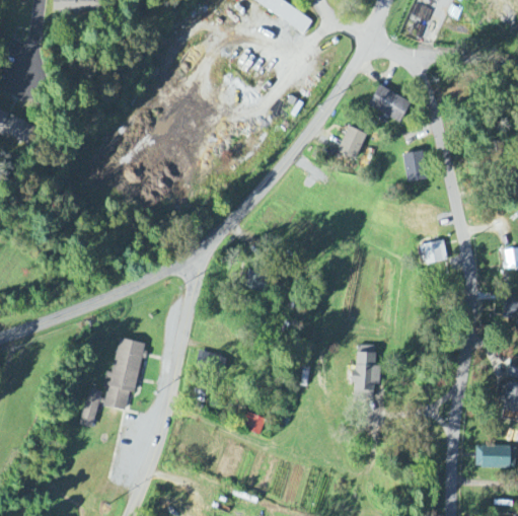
[(51,0),(51,10),(79,11),(79,10),(95,11),(95,0),(51,0)]
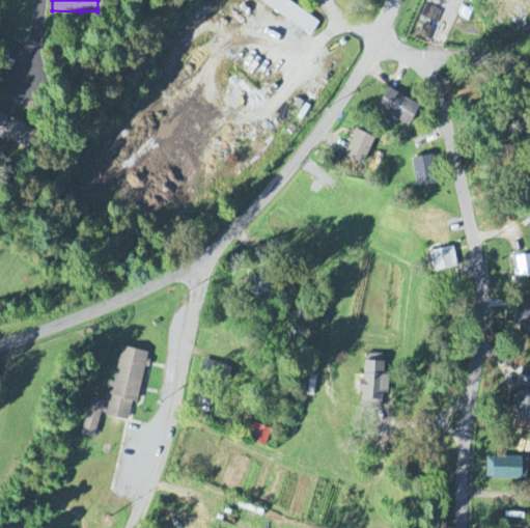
[(319,20),(290,0),(261,0),(311,33),(319,20)]
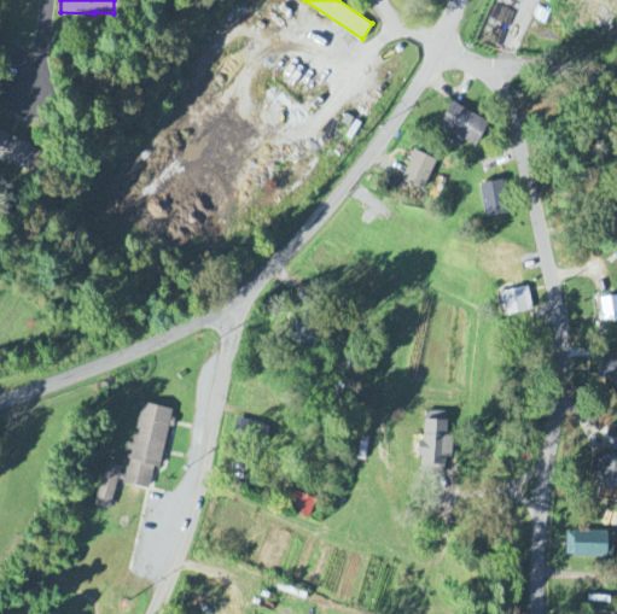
[(477,144),(488,120),(449,101),(438,126),(477,144)]
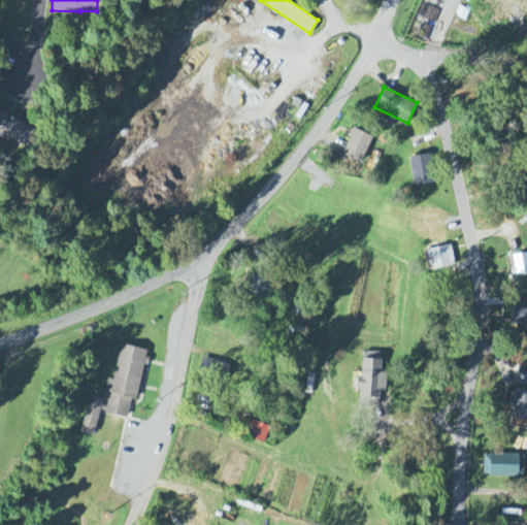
[(0,133),(25,144),(32,126),(0,111),(0,133)]
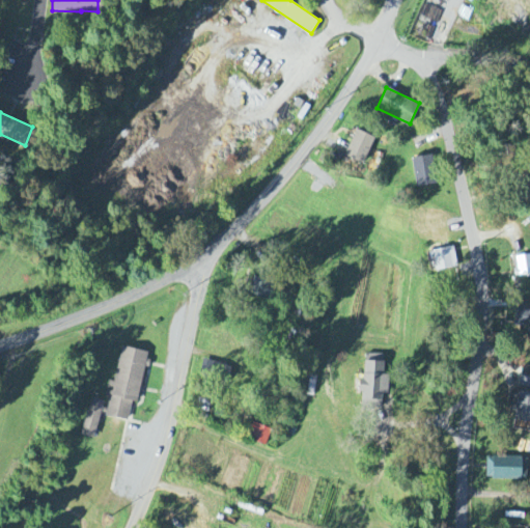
[(344,156),(363,164),(374,137),(356,129),(344,156)]
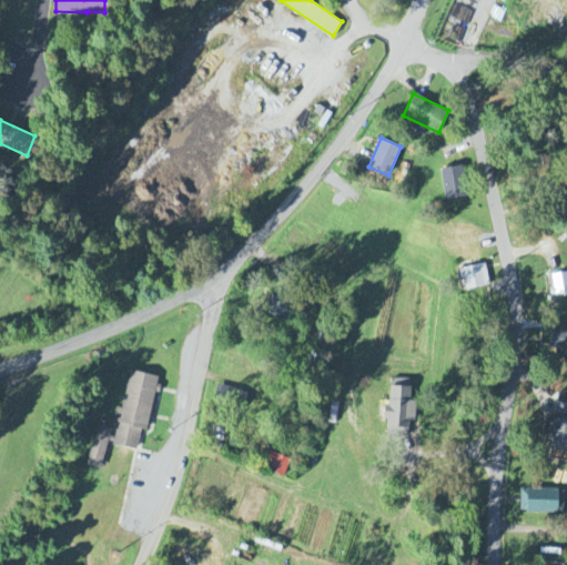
[(441,168),(443,199),(466,197),(464,165),(441,168)]
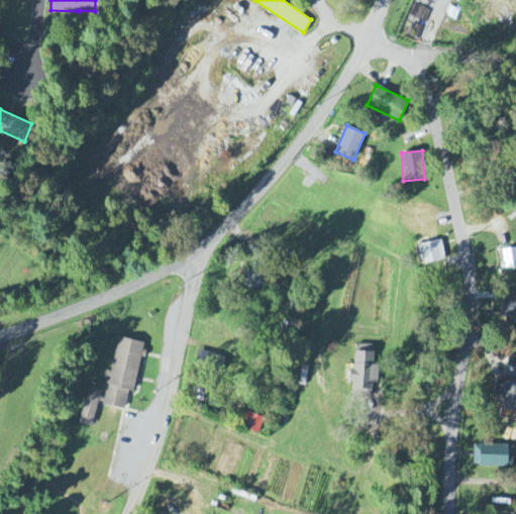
[(419,243),(423,263),(446,259),(442,239),(419,243)]
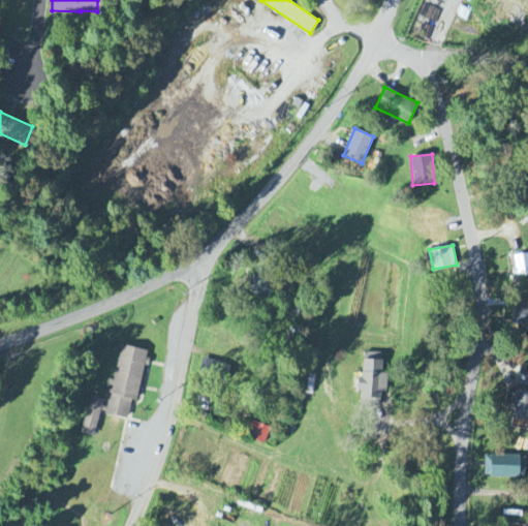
[(527,252),(511,254),(515,273),(527,271),(527,252)]
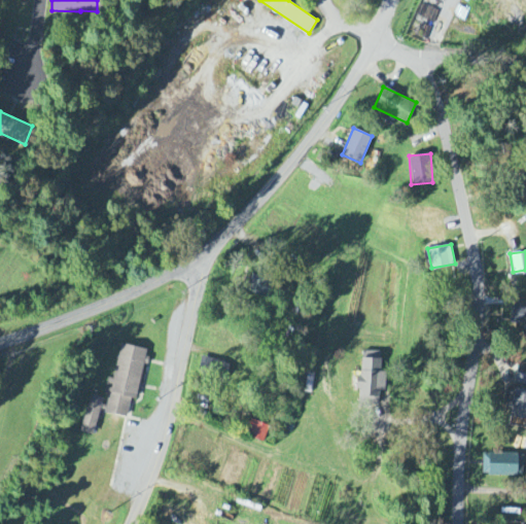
[(278,288),(279,282),(253,277),(250,292),(271,297),(273,287),(278,288)]
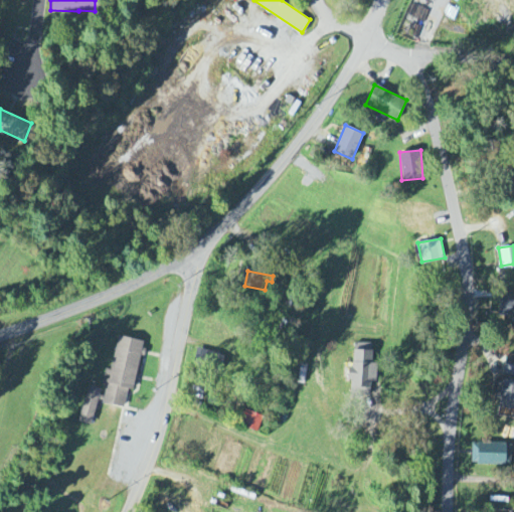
[(498,316),(513,316),(513,297),(499,297),(498,316)]
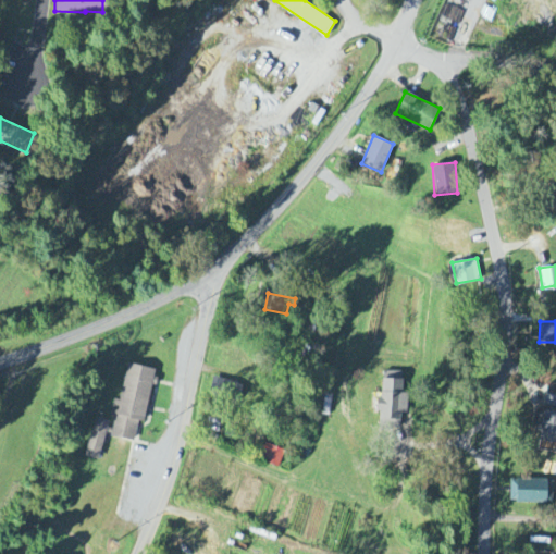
[(157,368),(127,362),(121,401),(114,398),(111,414),(115,414),(112,435),(135,440),(138,421),(146,422),(155,376),(157,368)]
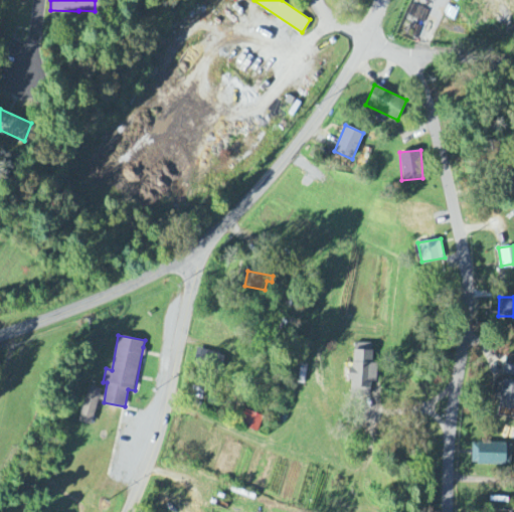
[(374,342),(354,342),(354,364),(349,364),(349,395),(372,395),(372,381),(374,381),(374,342)]
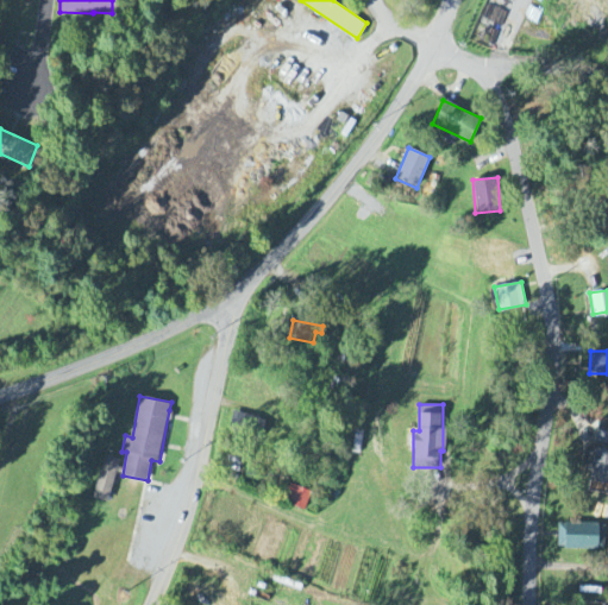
[(229,432),(262,439),(267,417),(233,410),(229,432)]
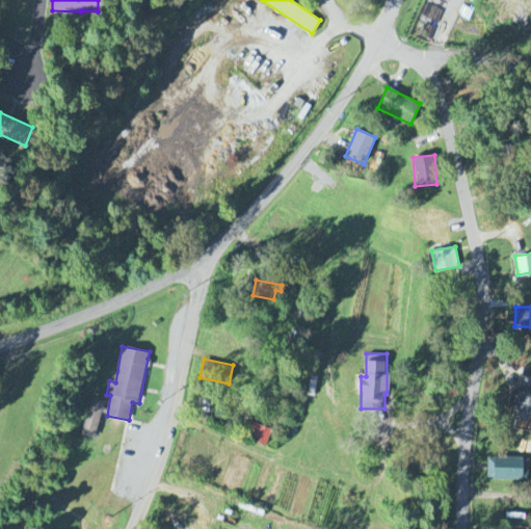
[(530,366),(520,366),(520,393),(530,393),(530,366)]
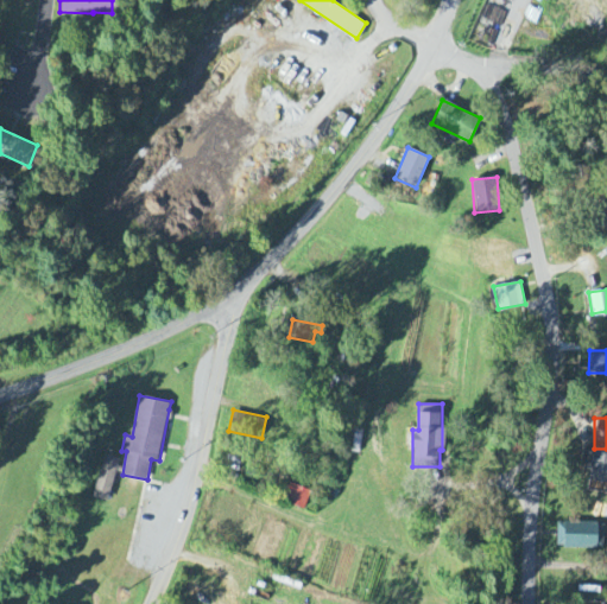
[(244,465),(248,450),(232,445),(227,459),(244,465)]
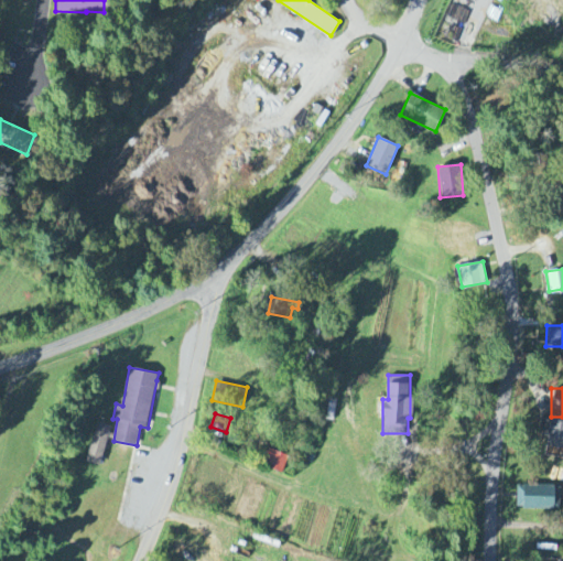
[(562,418),(547,417),(543,446),(562,448),(562,418)]
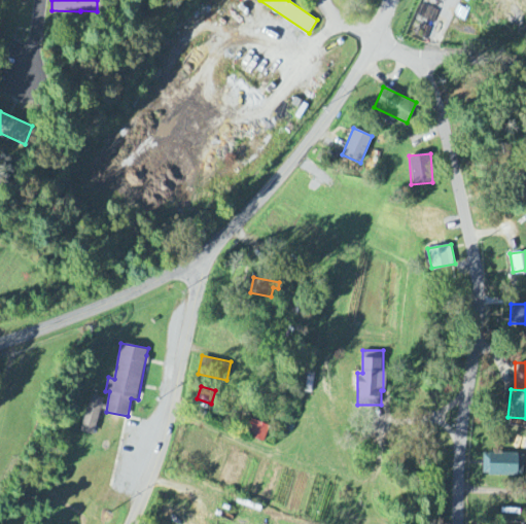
[(80,430),(94,434),(104,397),(91,393),(80,430)]
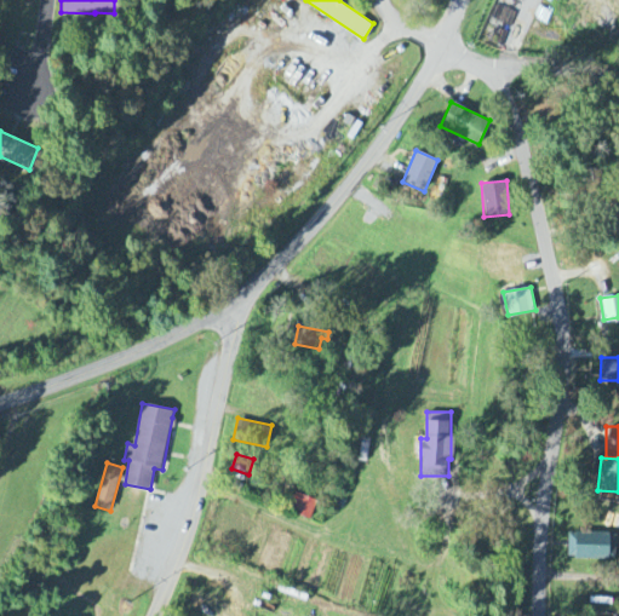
[(297,493),(290,511),(310,519),(317,500),(297,493)]
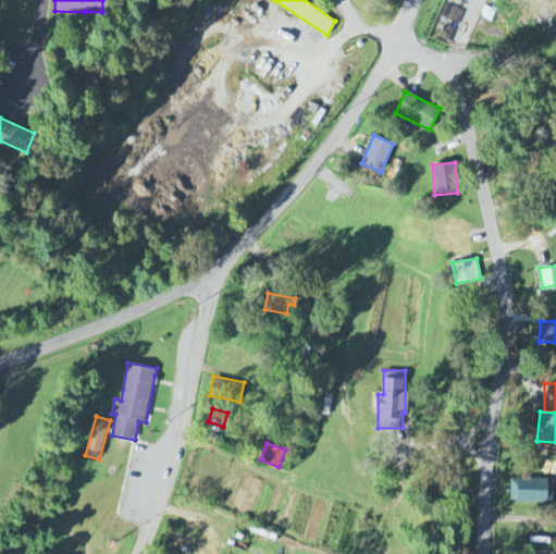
[(553,502),(553,479),(509,478),(509,501),(553,502)]
